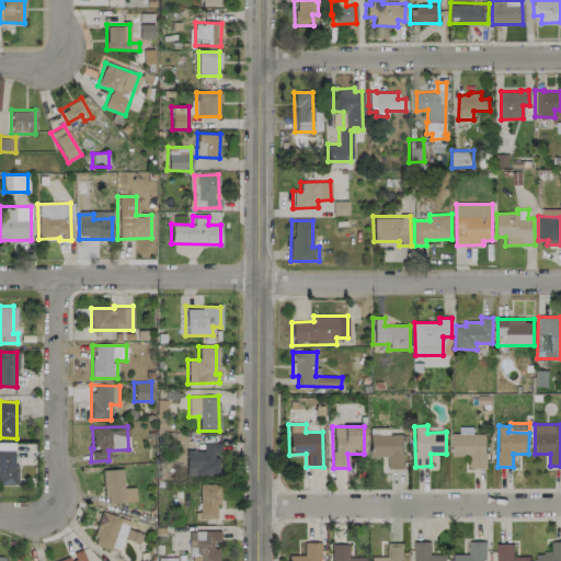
[(402,434),(388,434),(388,428),(369,430),(370,456),(386,456),(386,469),(403,468),(402,434)]
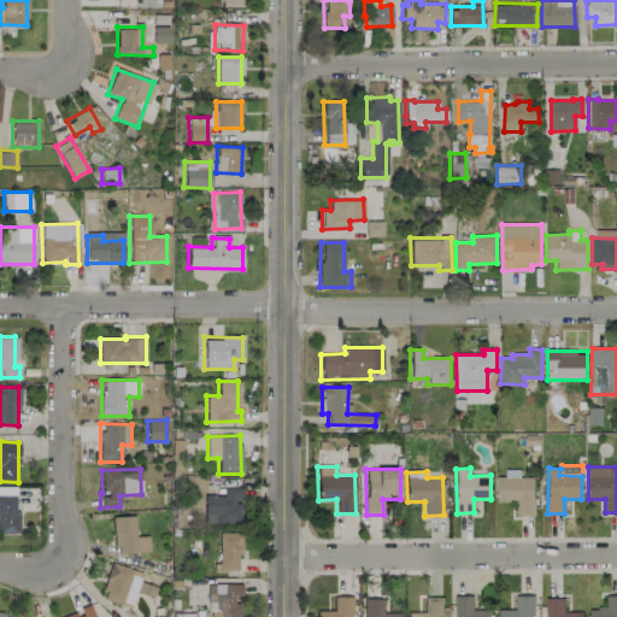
[(534,515),(534,476),(497,477),(497,501),(516,501),(516,516),(534,515)]
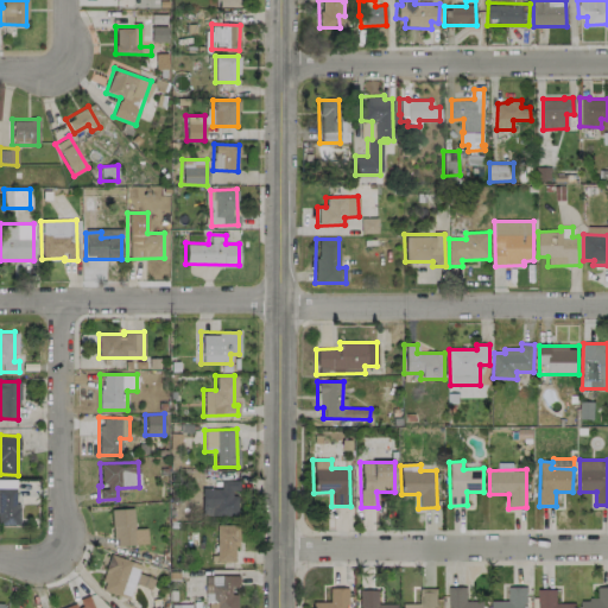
[(0,525),(18,526),(19,504),(14,504),(16,479),(0,479),(0,481),(0,525)]
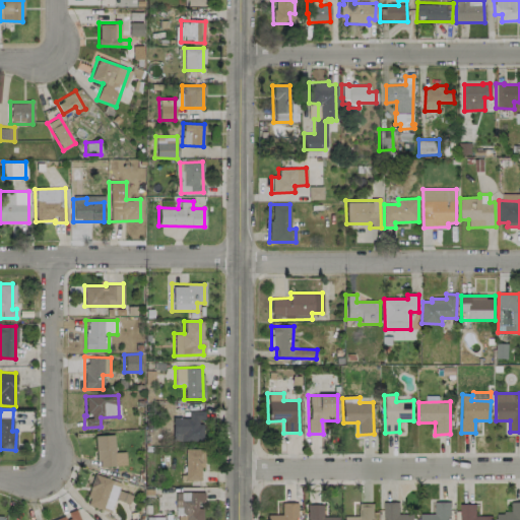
[(172,417),(172,441),(202,441),(202,421),(203,421),(203,410),(188,410),(188,417),(172,417)]
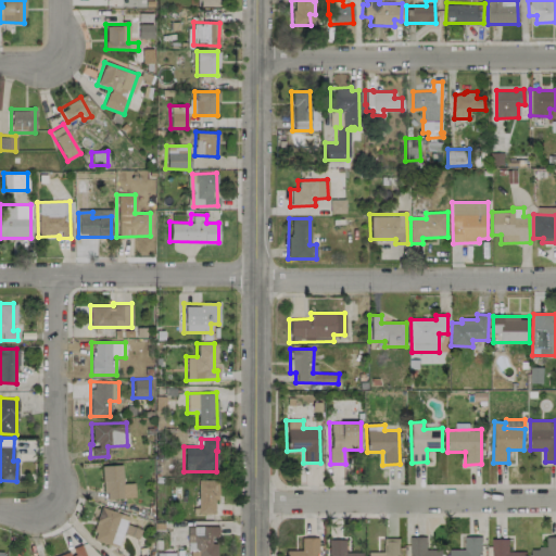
[(135,497),(134,483),(122,483),(122,465),(102,465),(103,498),(135,497)]
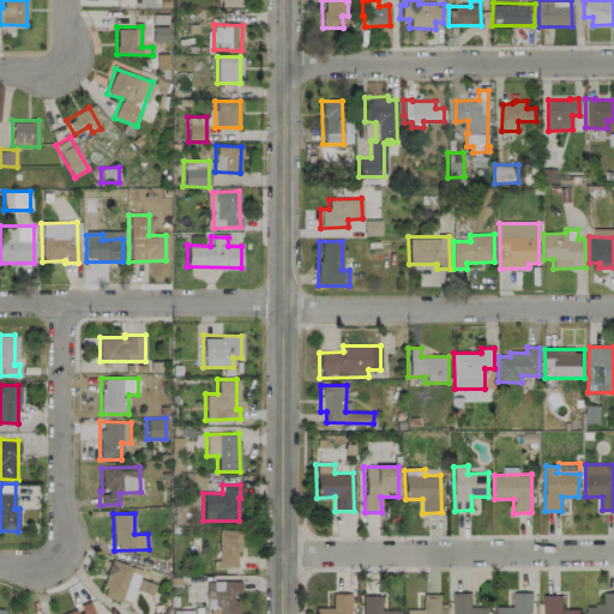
[(238,567),(239,530),(217,529),(217,566),(238,567)]
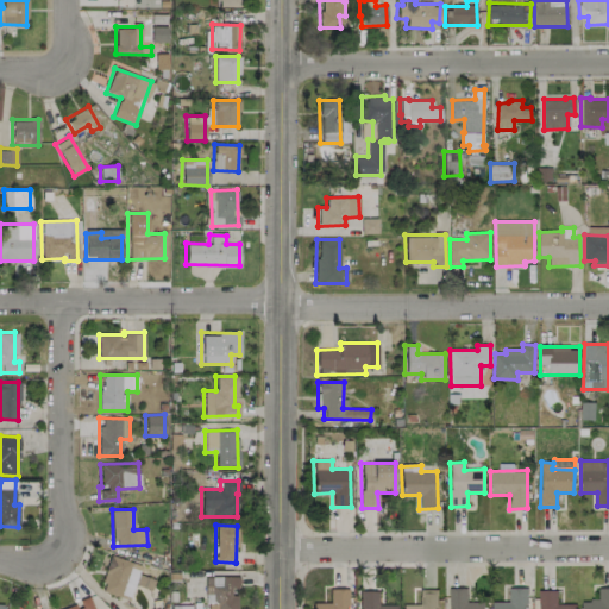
[(130,598),(139,565),(110,556),(99,589),(130,598)]
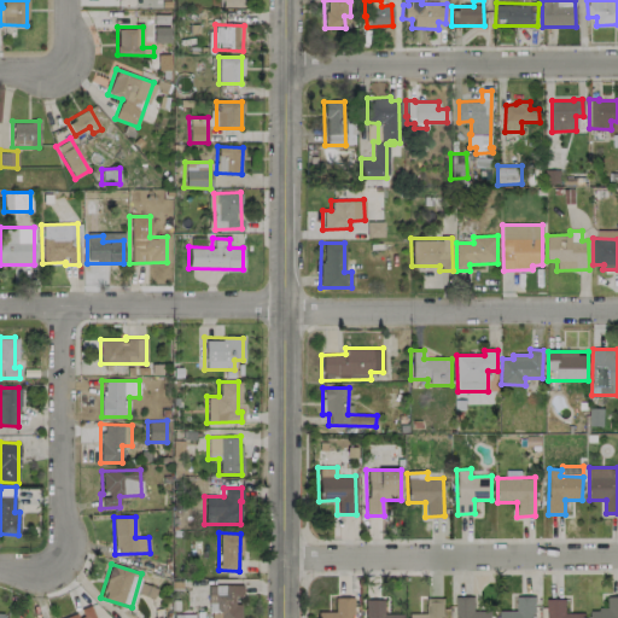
[(237,617),(238,596),(243,596),(243,584),(208,584),(208,617),(237,617)]
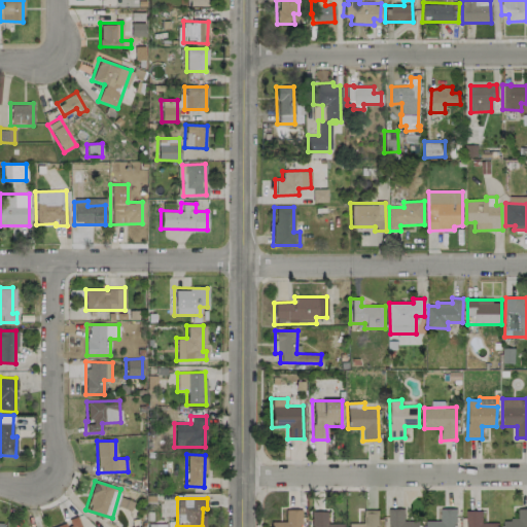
[(420,526),(420,521),(403,521),(403,508),(389,508),(388,526),(420,526)]
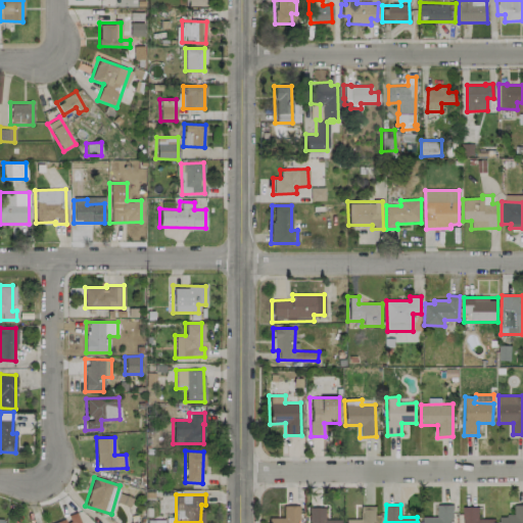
[(422,517),(421,522),(450,522),(450,505),(436,505),(437,516),(422,517)]
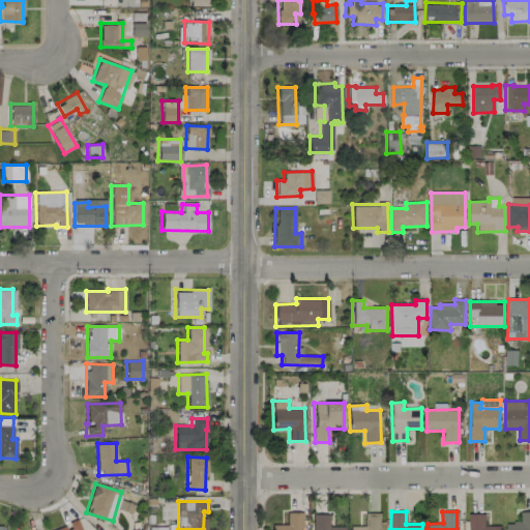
[(529,529),(529,511),(521,511),(521,523),(505,522),(505,529),(529,529)]
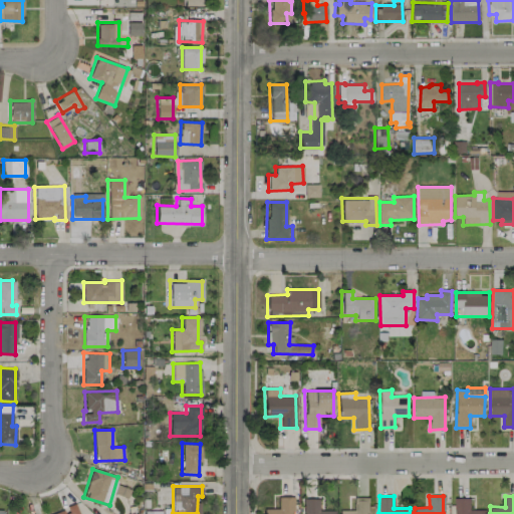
[(291,513),(292,497),(278,497),(278,509),(263,509),(263,513),(291,513)]
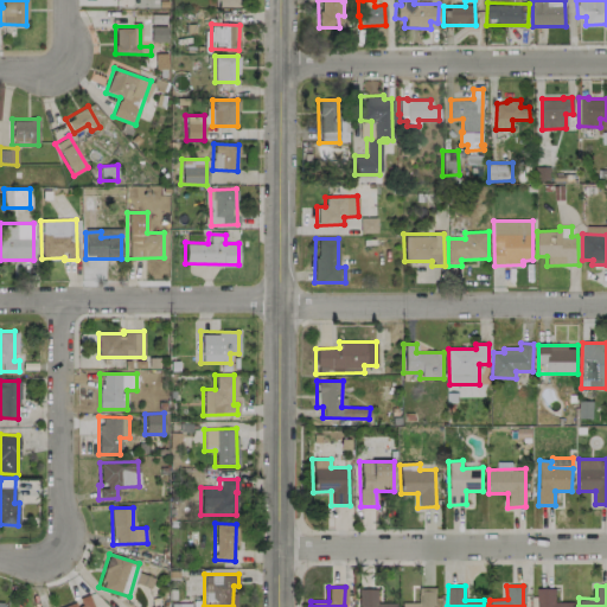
[(400,602),(400,606),(434,606),(434,587),(417,587),(417,602),(400,602)]
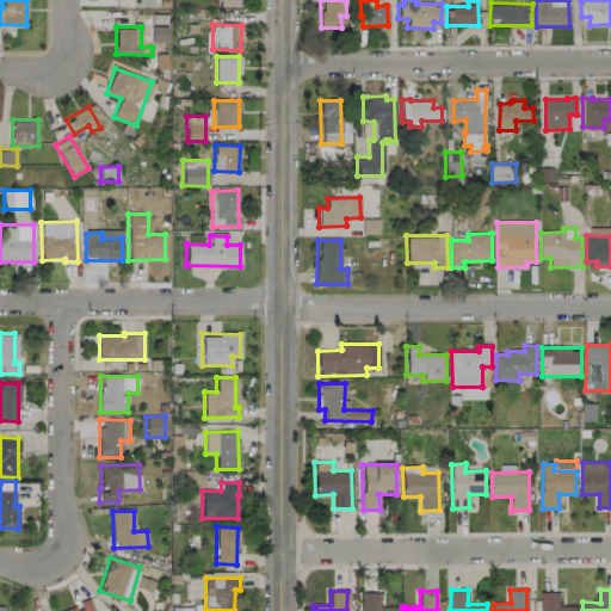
[(396,610),(396,606),(378,608),(378,592),(359,593),(359,610),(396,610)]
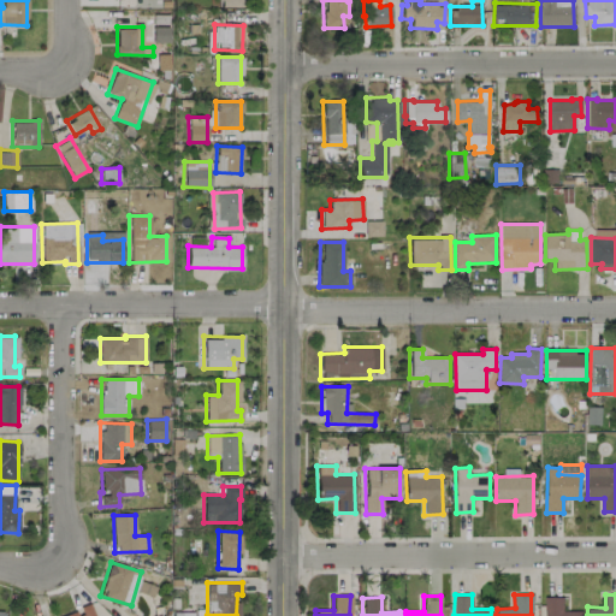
[(545,597),(544,615),(581,615),(582,610),(563,610),(563,597),(545,597)]
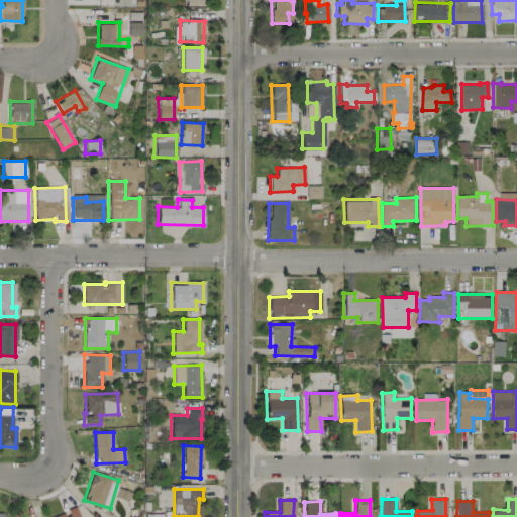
[(80,516),(76,506),(65,510),(66,512),(50,516),(80,516)]
